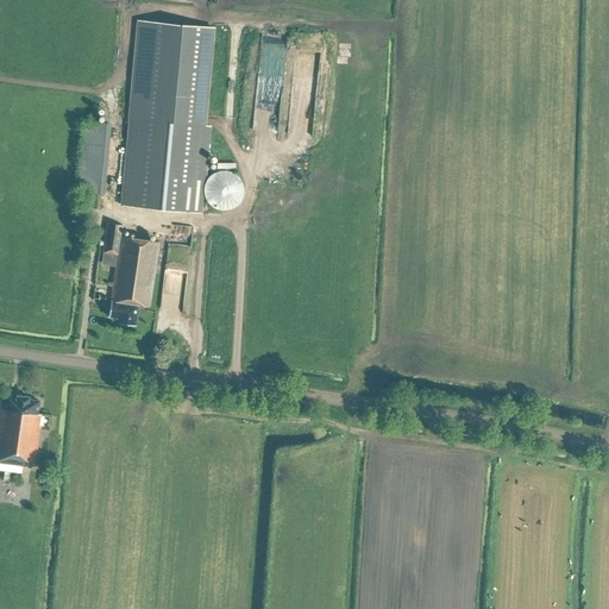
[(123,206),(200,213),(209,126),(205,126),(214,27),(139,20),(123,206)]
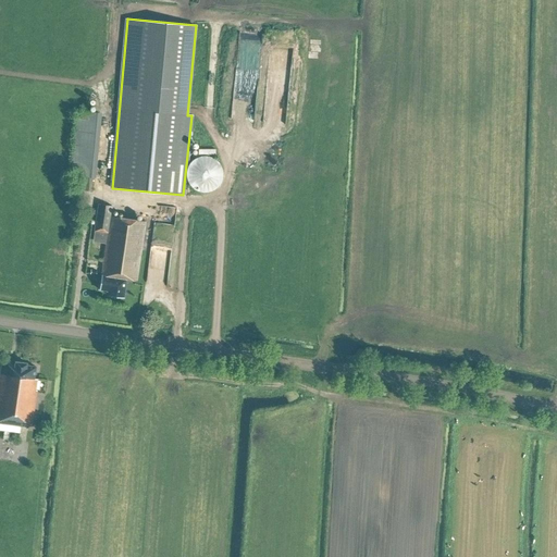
[(203,192),(209,192),(213,189),(218,186),(220,182),(222,176),(222,172),(221,166),(218,162),(214,159),(209,157),(205,156),(199,156),(195,158),(190,161),(187,165),(186,171),(186,176),(187,181),(190,185),(194,188),(198,192),(203,192)]
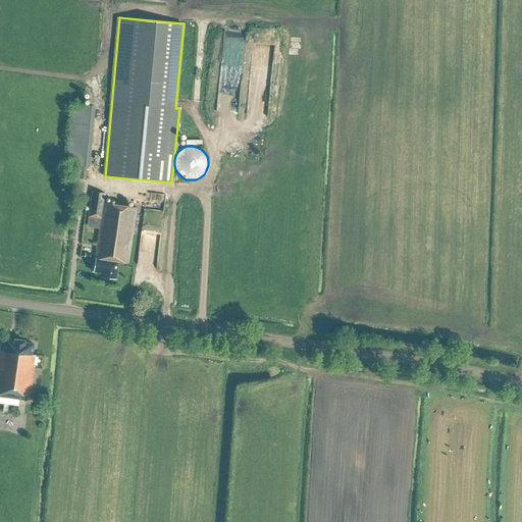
[(127,263),(136,207),(103,202),(105,193),(92,191),(88,216),(100,218),(93,271),(102,272),(101,276),(115,278),(117,261),(127,263)]
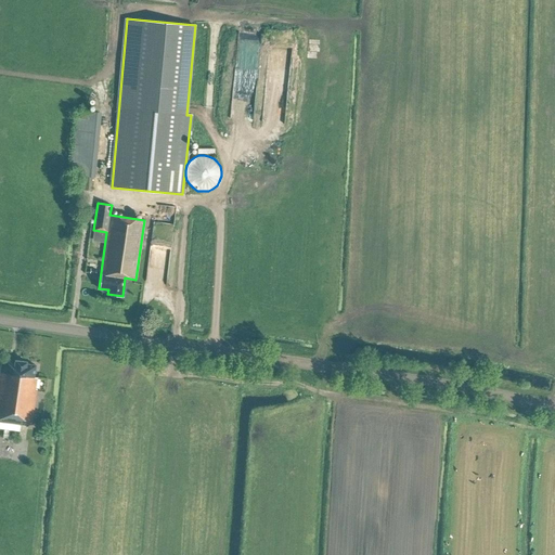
[(26,363),(26,361),(14,360),(14,362),(5,361),(1,361),(0,368),(0,427),(18,430),(20,423),(31,424),(36,389),(35,388),(37,377),(34,377),(35,365),(26,363)]
